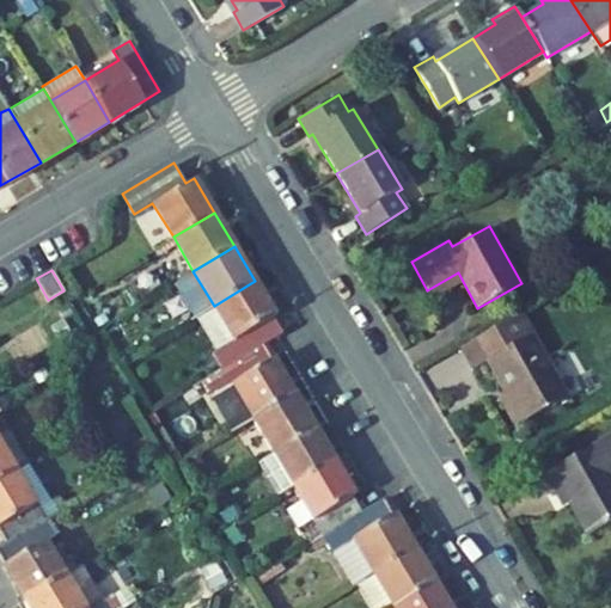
[(275,315),(255,281),(214,306),(196,317),(217,350),(213,352),(222,368),(262,344),(282,331),(274,317),(275,315)]
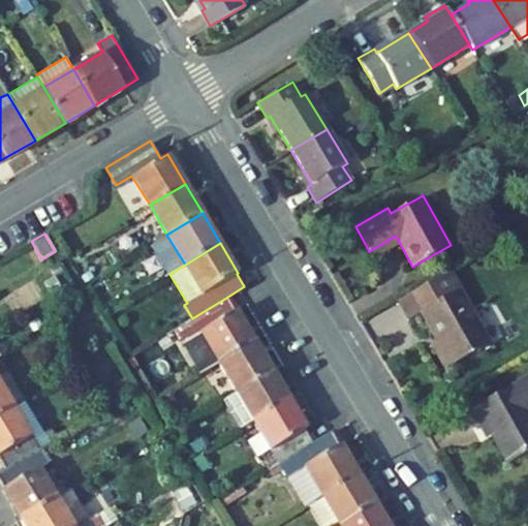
[(490,341),(460,288),(420,311),(439,346),(434,349),(444,368),(490,341)]
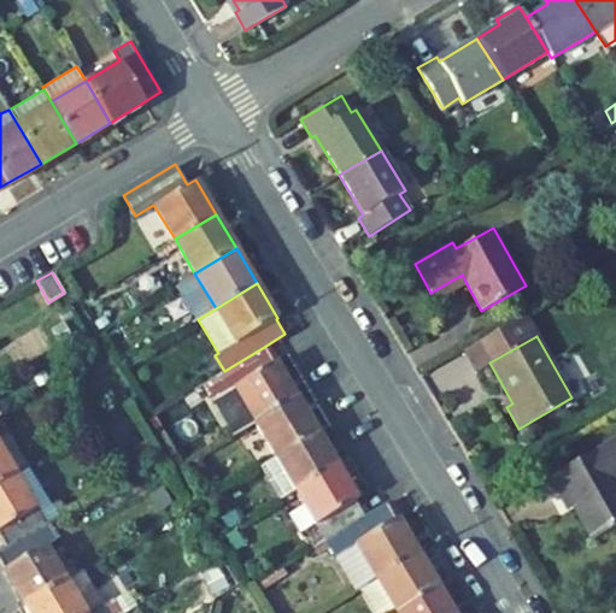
[(234,432),(254,420),(295,395),(275,360),(274,361),(264,347),(224,371),(213,377),(222,392),(212,398),(234,432)]
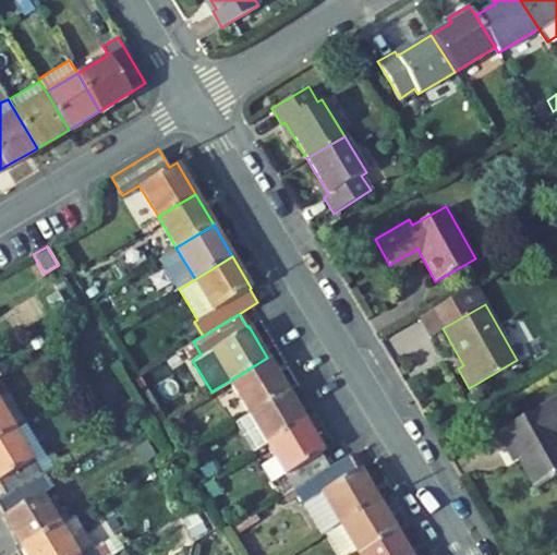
[(203,336),(194,322),(182,328),(191,342),(193,341),(203,336)]
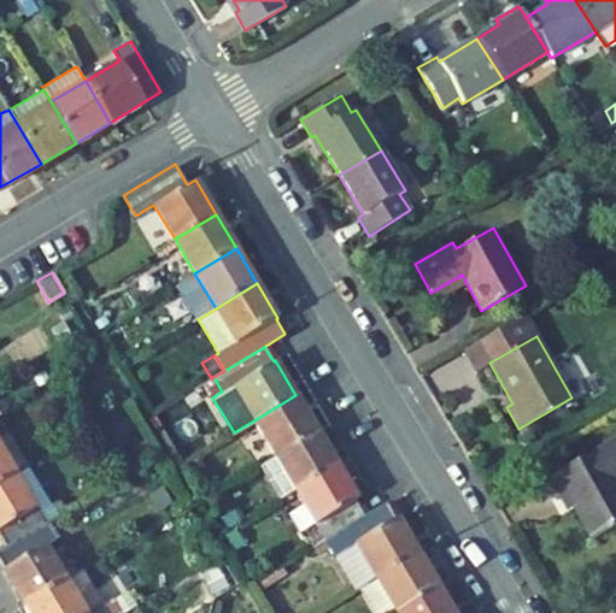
[(275,454),(317,430),(295,395),(254,420),(275,454)]
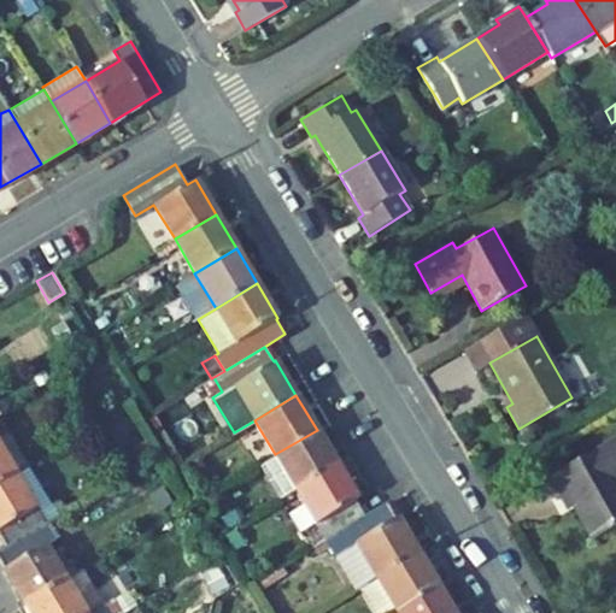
[(294,489),(336,464),(317,430),(275,454),(259,464),(280,497),(294,489)]
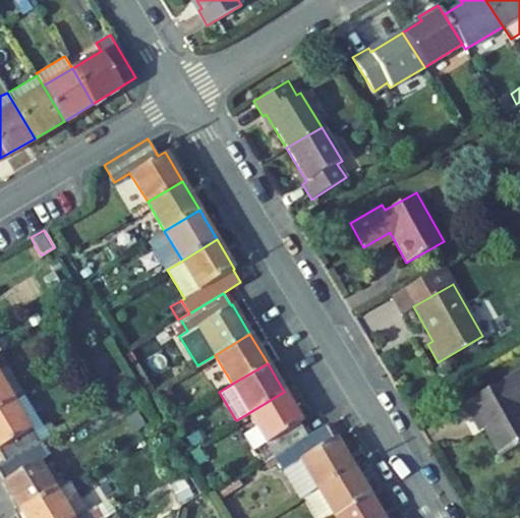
[(519,443),(519,407),(519,405),(519,403),(519,369),(458,406),(466,420),(476,414),(500,455),(519,443)]
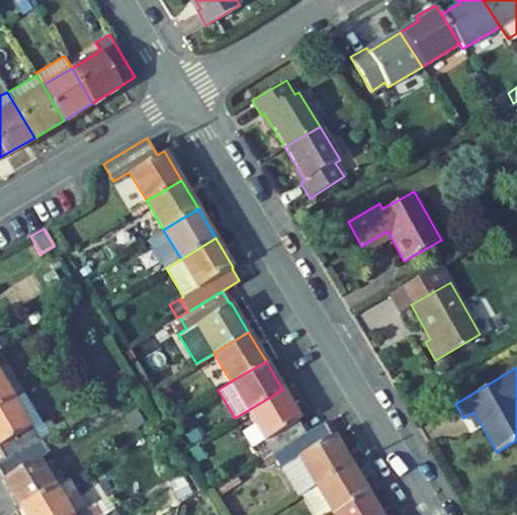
[(0,404),(13,397),(0,375),(0,404)]
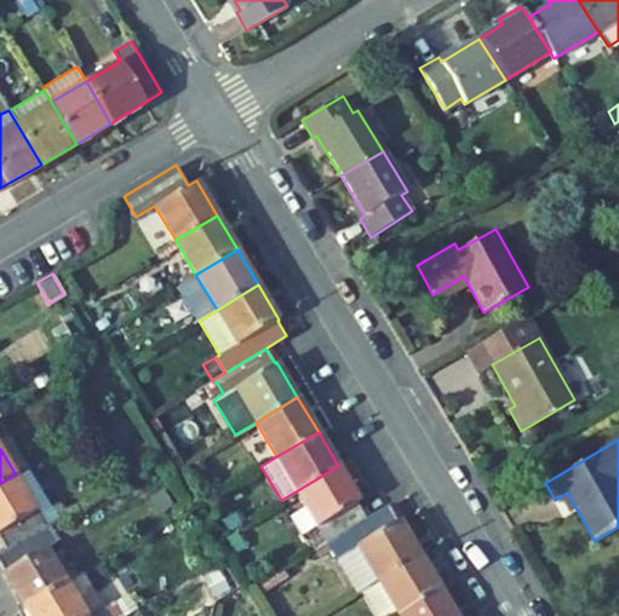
[(296,491),(326,541),(366,518),(357,502),(360,501),(338,466),(296,491)]
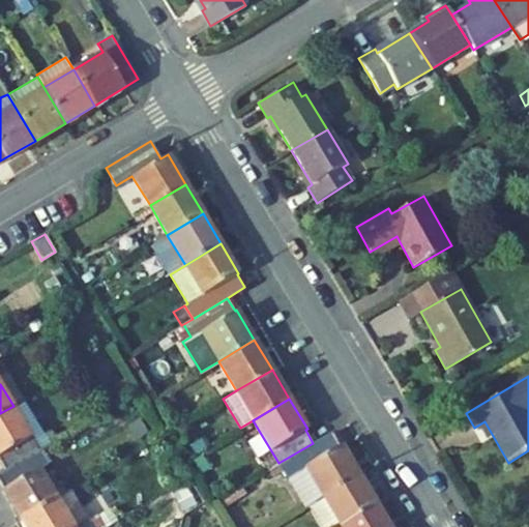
[(13,406),(0,413),(0,462),(5,469),(30,455),(39,449),(13,406)]
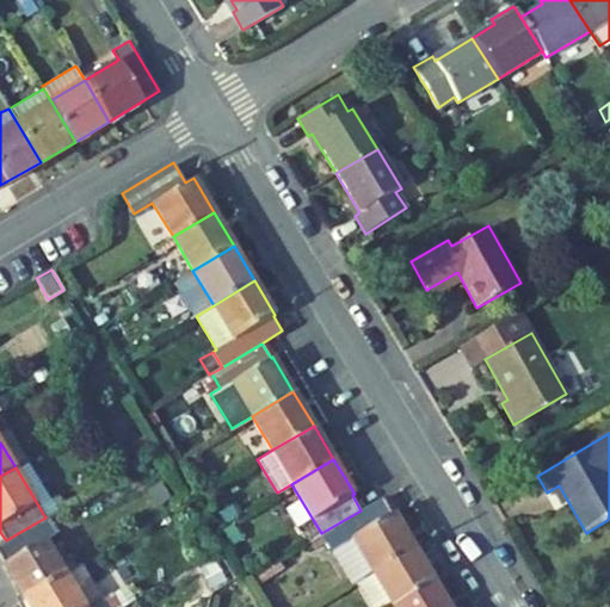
[(381,497),(361,511),(321,533),(331,549),(351,537),(371,570),(413,546),(393,512),(390,513),(381,497)]
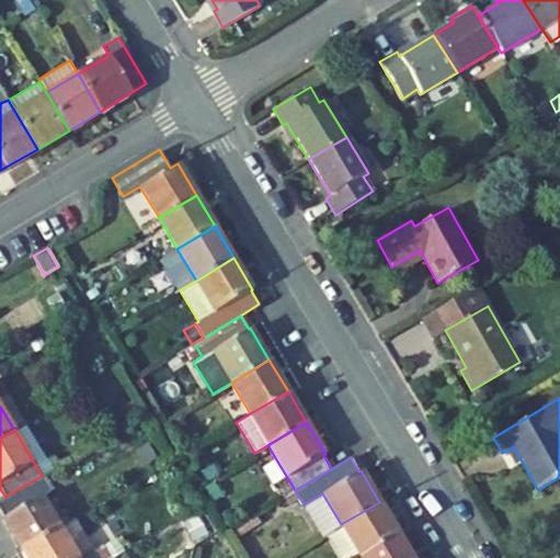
[(59,526),(32,481),(6,497),(0,500),(0,510),(4,516),(2,517),(21,549),(59,526)]
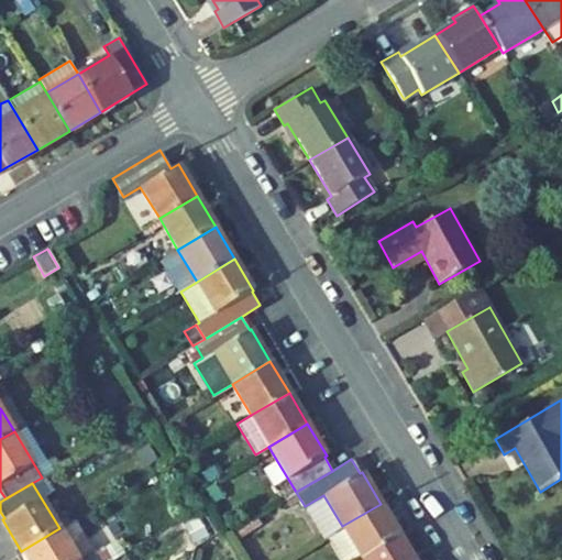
[(342,526),(323,495),(305,506),(323,538),(326,536),(342,526)]
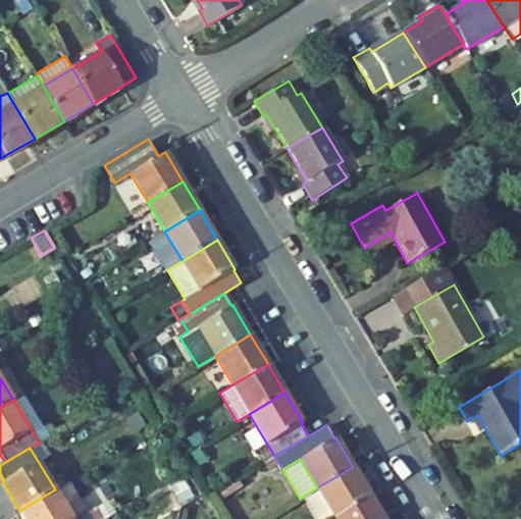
[(334,517),(370,496),(353,467),(317,487),(334,517)]
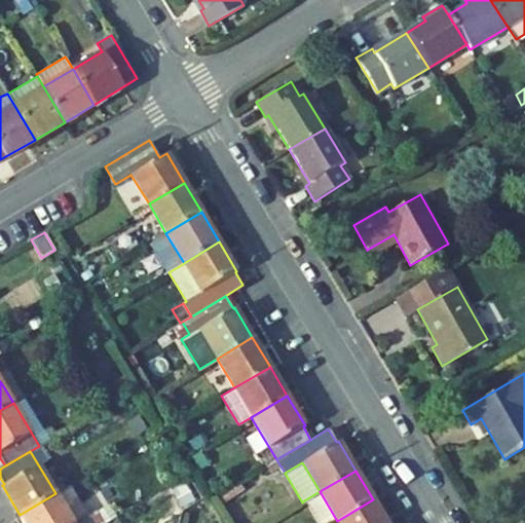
[(55,493),(20,515),(25,522),(90,522),(69,486),(55,493)]
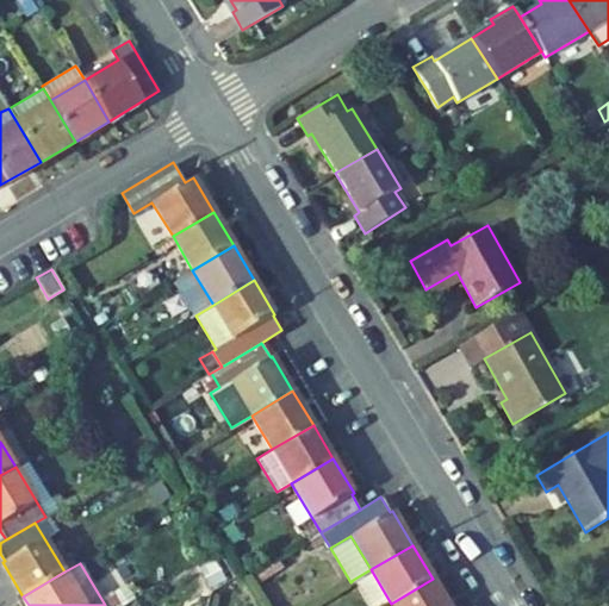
[(386,605),(391,604),(371,569),(353,580),(368,605),(386,605)]
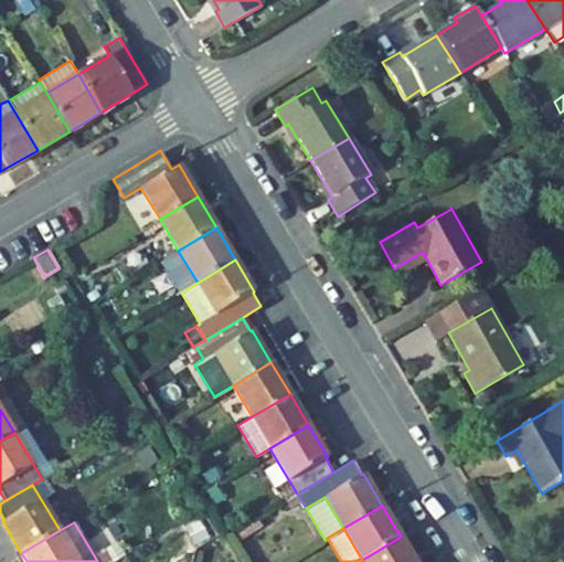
[(415,561),(401,537),(362,560),(363,561),(415,561)]
